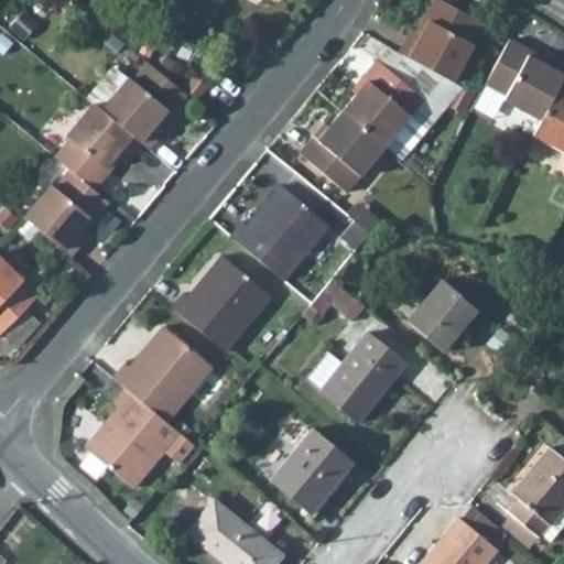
[(452,80),(472,43),(467,41),(478,20),(441,0),(431,0),(421,19),(426,21),(420,33),(414,31),(410,28),(397,52),(452,80)]
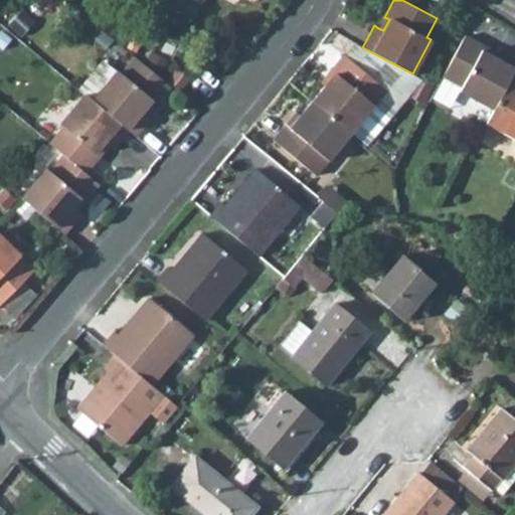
[(389,19),(384,17),(378,28),(383,30),(389,19)]
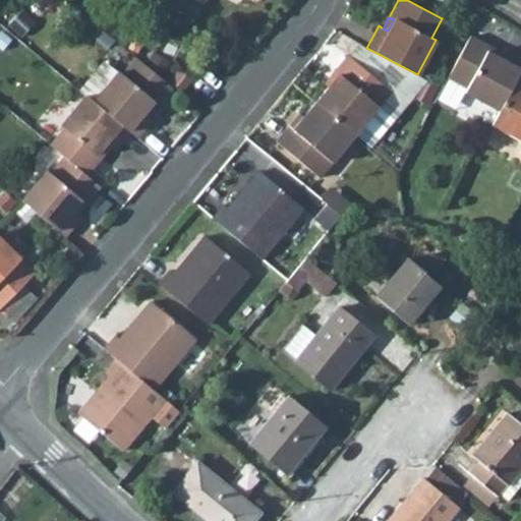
[(221,47),(229,38),(221,30),(212,40),(221,47)]
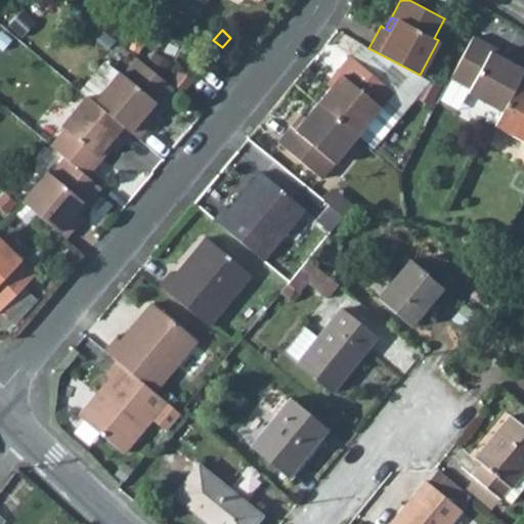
[(472,35),(449,76),(469,87),(466,91),(501,111),(517,82),(519,78),(523,68),(523,57),(507,48),(504,52),(501,57),(490,51),(492,46),(472,35)]
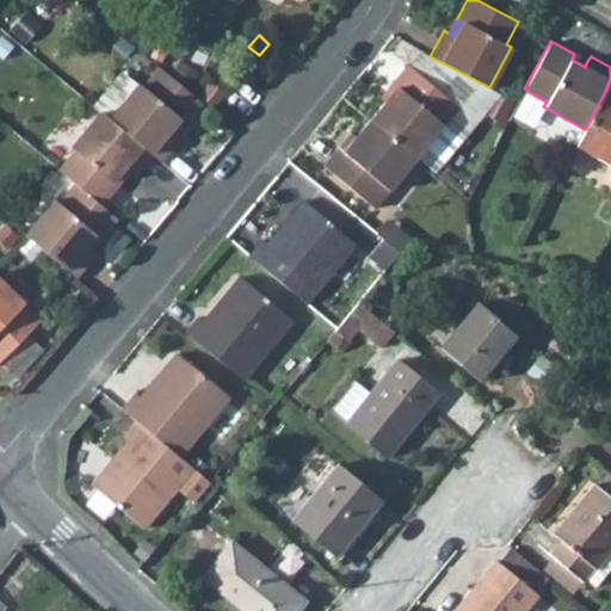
[(585,67),(587,61),(574,54),(572,60),(585,67)]
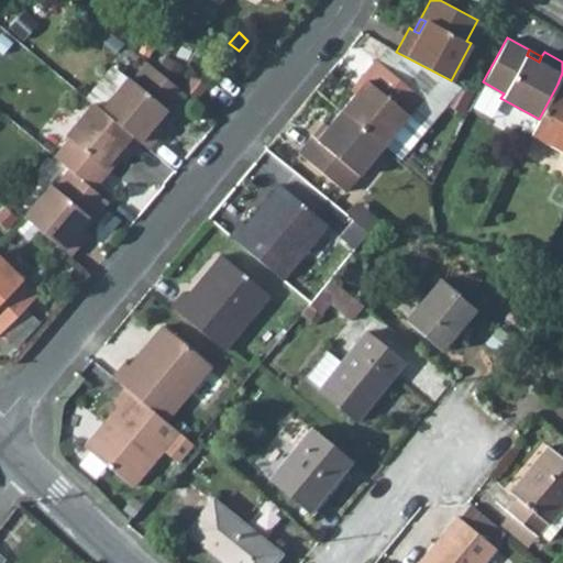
[(383,144),(421,98),(375,59),(361,76),(365,79),(354,92),(340,109),(383,144)]
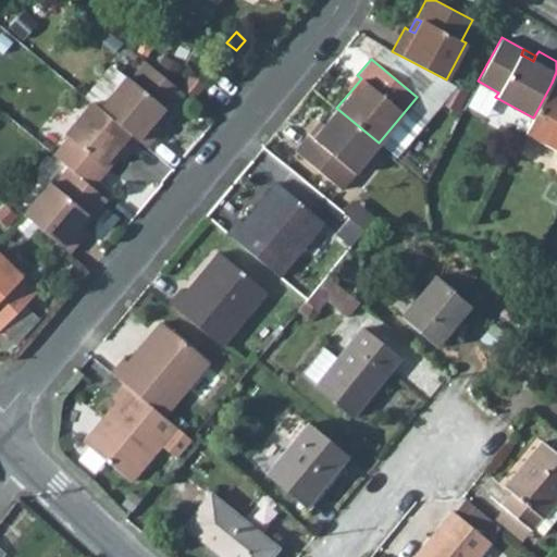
[(146,146),(163,125),(159,121),(155,118),(163,108),(168,111),(184,91),(145,60),(131,77),(126,74),(99,107),(138,138),(146,146)]
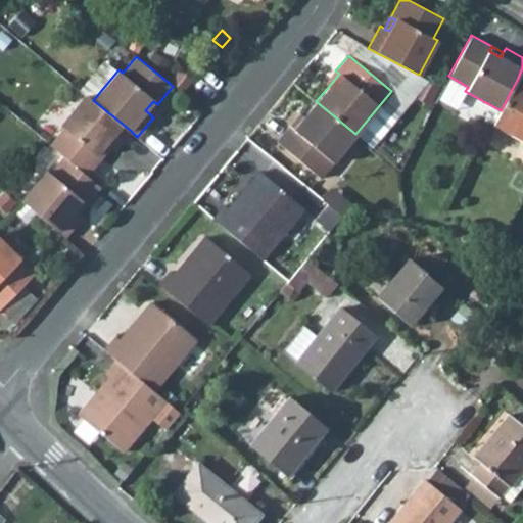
[(339,74),(335,70),(325,83),(329,86),(339,74)]
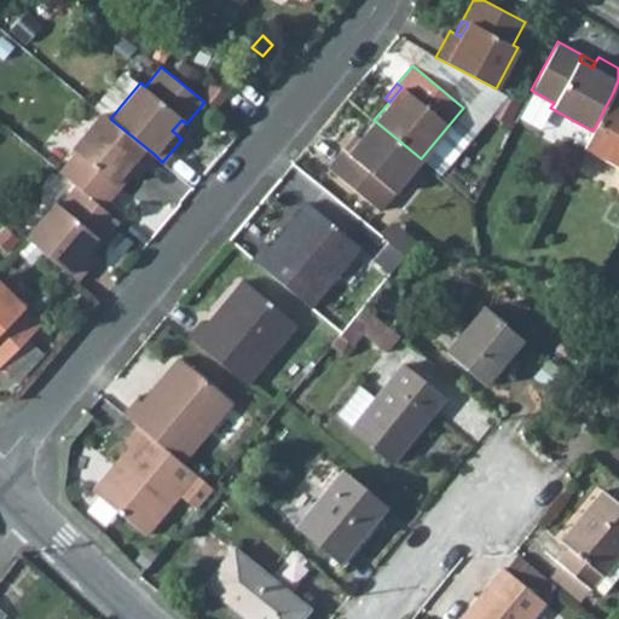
[(593,131),(584,145),(618,165),(618,102),(611,97),(593,131)]
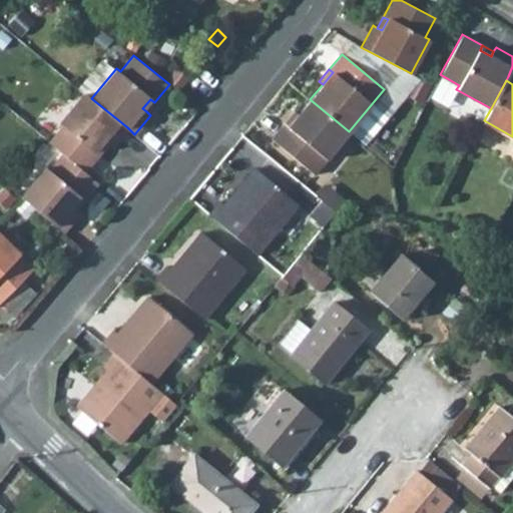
[(85,170),(99,152),(95,149),(103,140),(107,143),(111,146),(127,127),(91,98),(83,91),(59,121),(63,124),(49,141),(63,152),(85,170)]
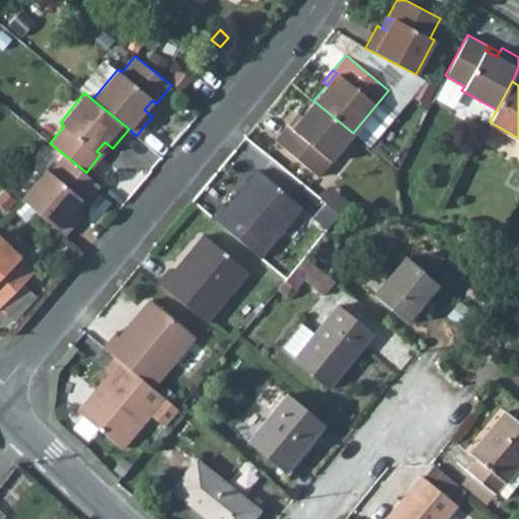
[(148,113),(156,103),(152,100),(144,109),(148,113)]
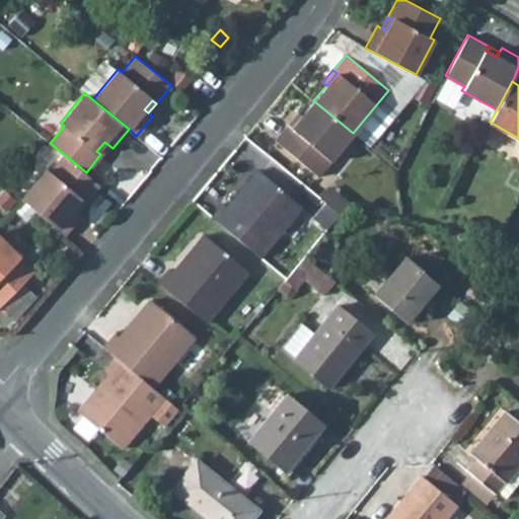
[(316,175),(353,133),(313,100),(301,115),(291,127),(287,124),(274,140),(316,175)]
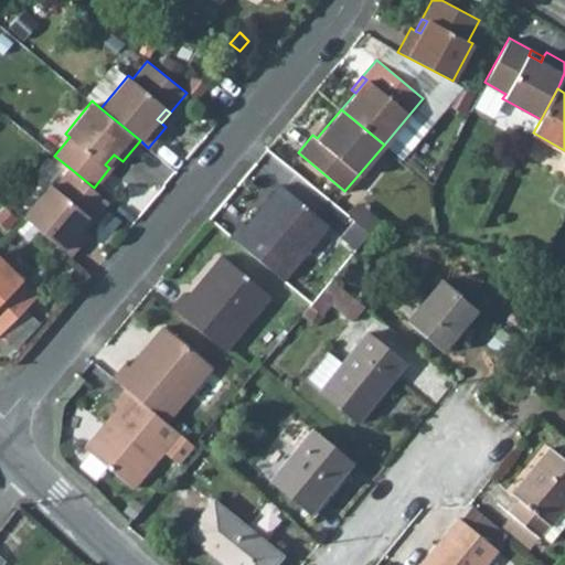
[(328,125),(323,121),(312,135),(317,138),(328,125)]
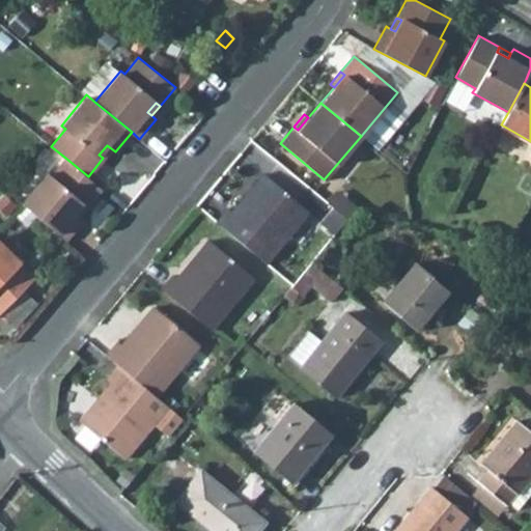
[(99,155),(103,158),(111,148),(107,145),(99,155)]
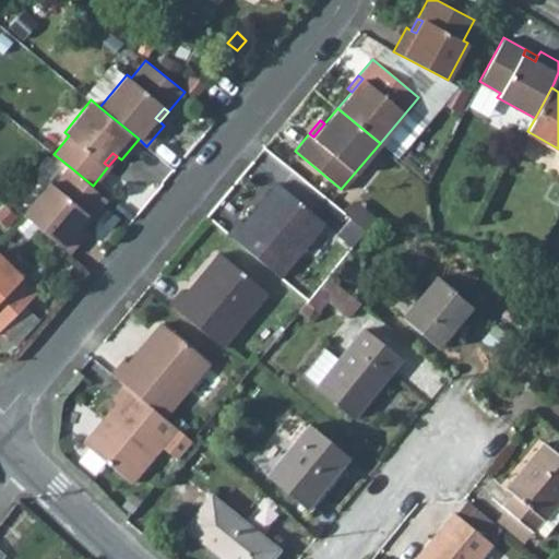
[(70,252),(86,232),(83,228),(79,225),(87,214),(92,217),(107,198),(93,186),(69,166),(54,185),(49,180),(23,213),(26,216),(70,252)]
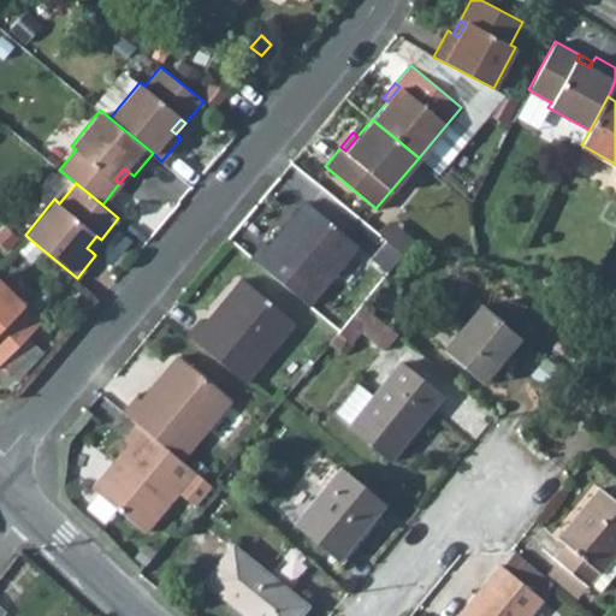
[(311,206),(306,201),(284,226),(289,231),(311,206)]
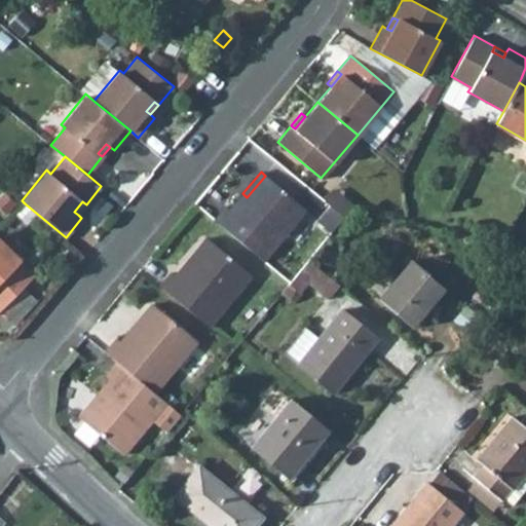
[(263,261),(306,210),(265,176),(247,197),(242,193),(229,209),(225,205),(214,219),(263,261)]
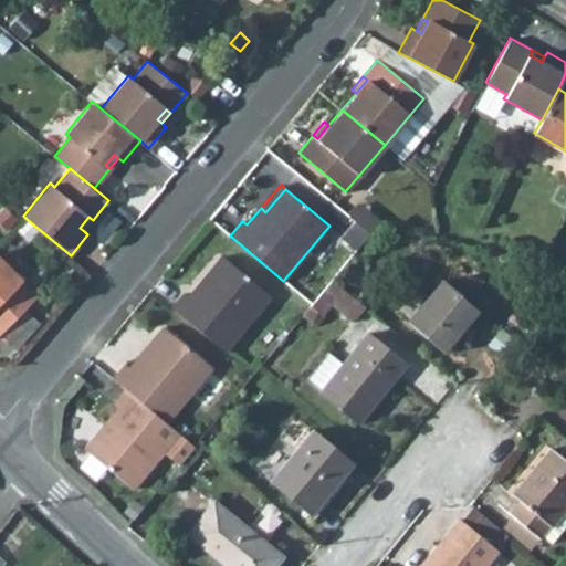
[(354,220),(369,233),(379,222),(358,203),(348,216),(354,220)]
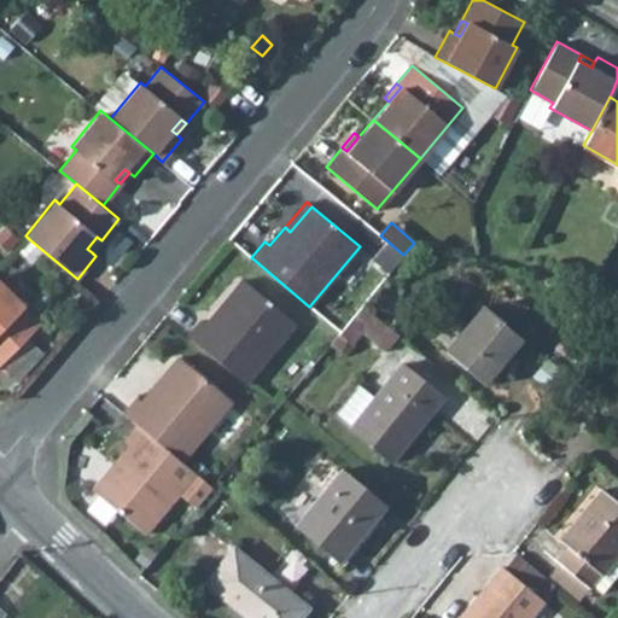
[(92,252),(101,240),(97,237),(87,249),(92,252)]
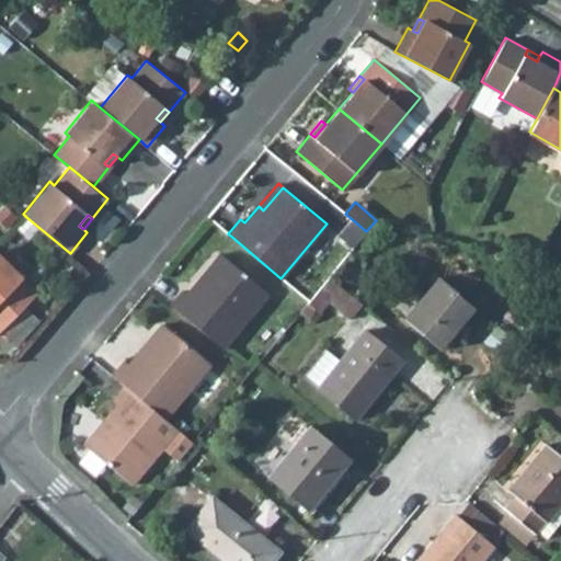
[(351,218),(339,232),(354,245),(366,231),(351,218)]
